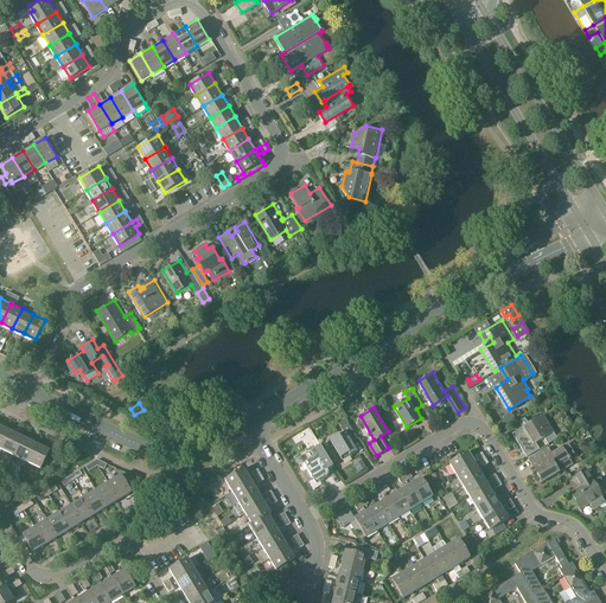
[(503,415),(505,417),(501,419),(503,424),(516,416),(511,410),(503,415)]
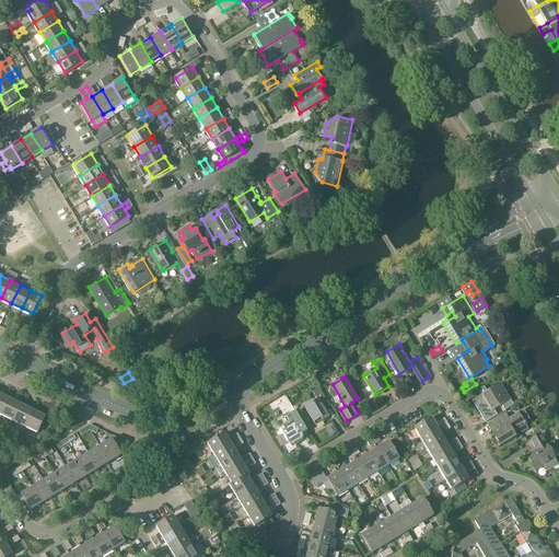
[(515,403),(502,382),(489,390),(485,384),(480,386),(484,393),(474,399),(487,420),(498,414),(495,408),(502,403),(505,408),(515,403)]
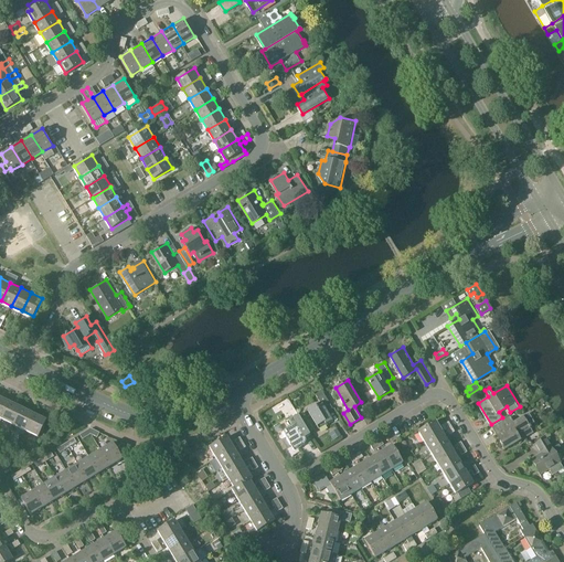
[(316,392),(318,396),(321,400),(308,407),(319,426),(332,419),(327,410),(333,406),(322,389),(316,392)]
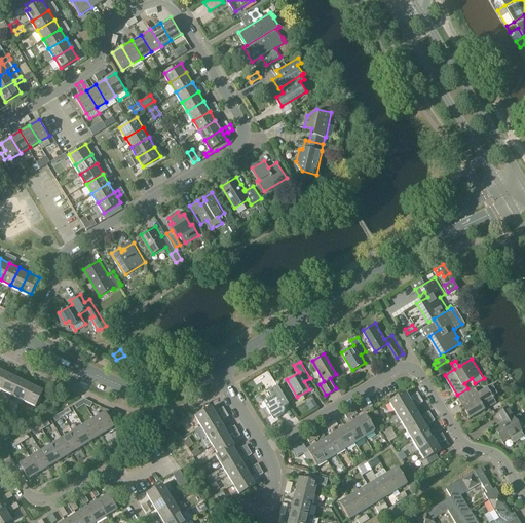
[(10,372),(0,366),(0,386),(3,388),(10,372)]
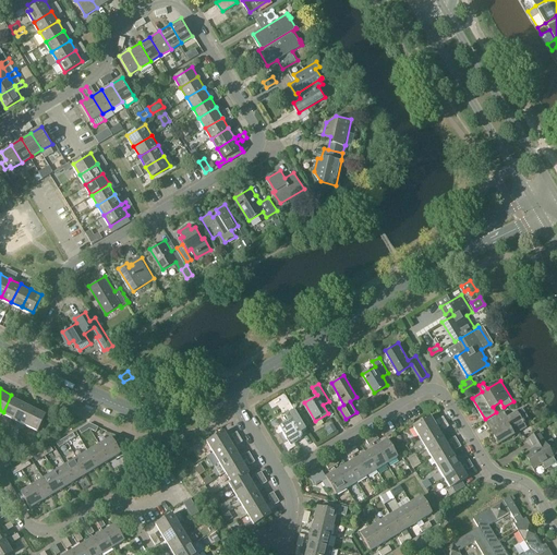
[(11,395),(3,412),(14,418),(23,400),(11,395)]
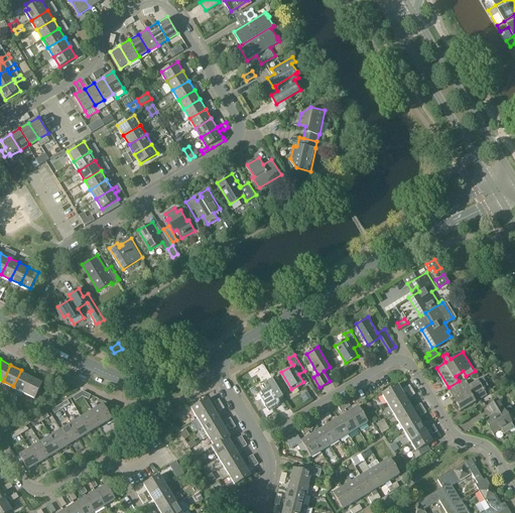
[(21,370),(13,386),(24,391),(32,376),(21,370)]
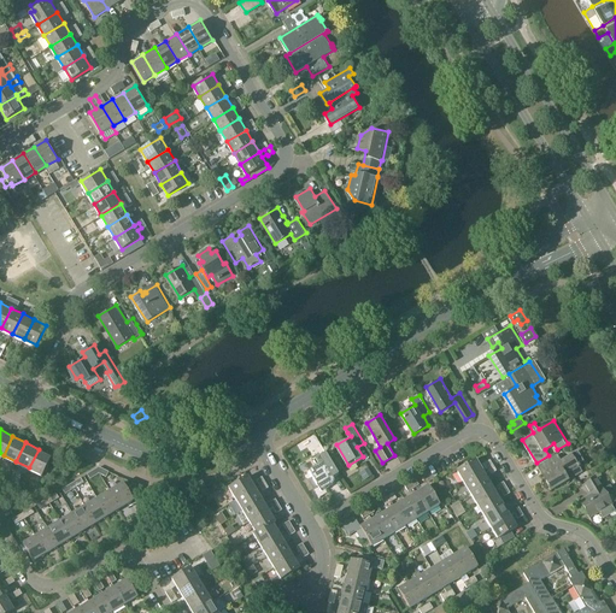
[(579,448),(573,452),(562,459),(558,453),(538,465),(553,489),(584,470),(579,464),(585,460),(579,448)]
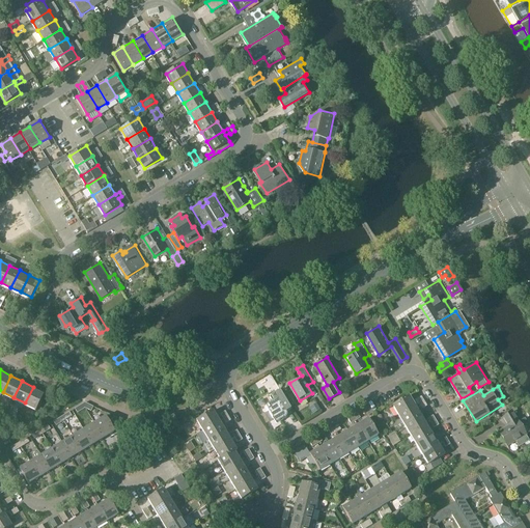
[(45,392),(33,387),(25,403),(36,409),(45,392)]
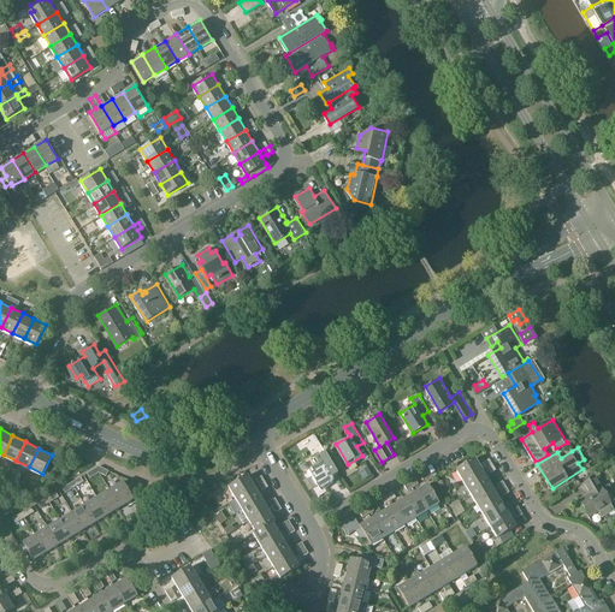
[(309,470),(319,483),(320,487),(321,488),(323,488),(329,485),(330,481),(332,481),(333,480),(335,479),(335,477),(332,474),(338,470),(325,450),(315,455),(314,457),(314,458),(317,462),(309,467),(309,468),(309,470)]
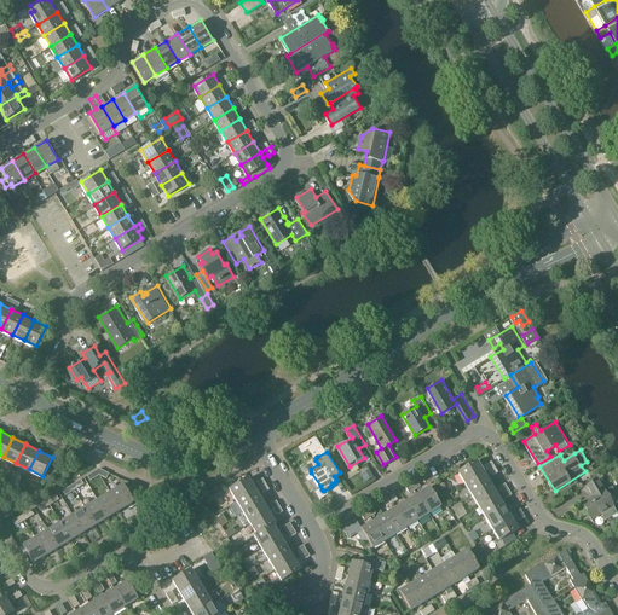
[(466,483),(485,471),(477,459),(458,471),(466,483)]
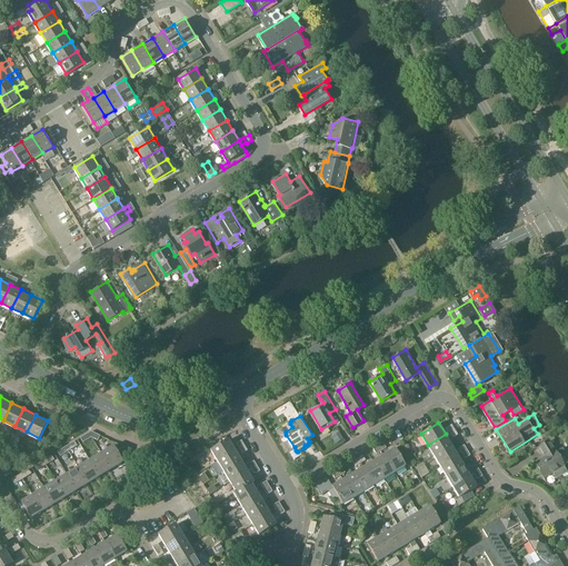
[(448,432),(450,430),(456,427),(452,423),(445,426),(448,432)]
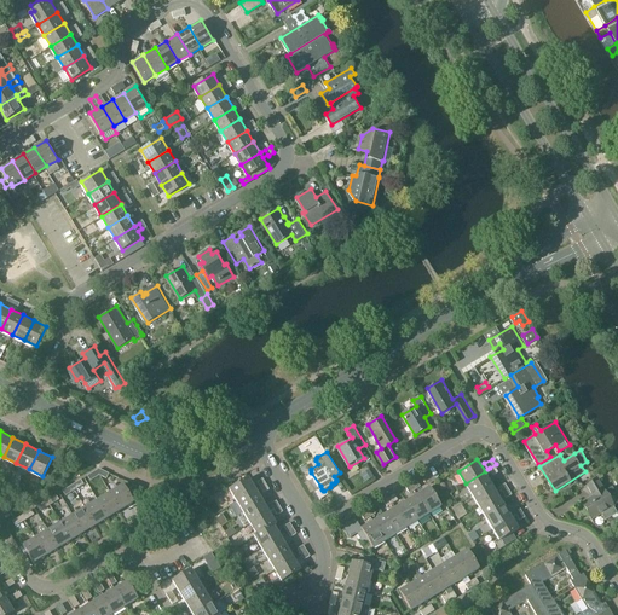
[(100,465),(97,468),(100,473),(100,471),(108,475),(110,470),(100,465)]
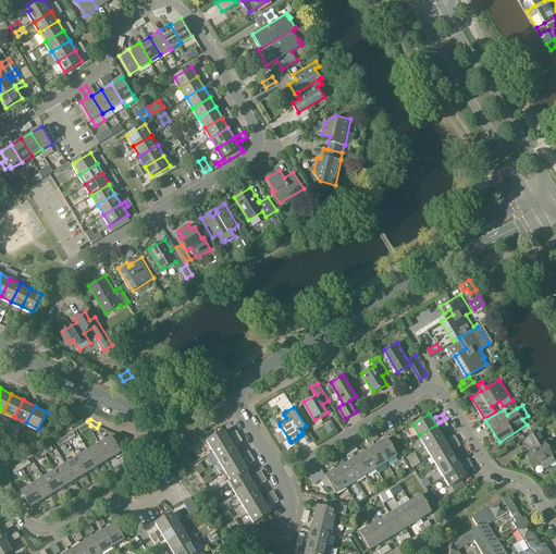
[(337,427),(333,420),(324,426),(329,432),(337,427)]
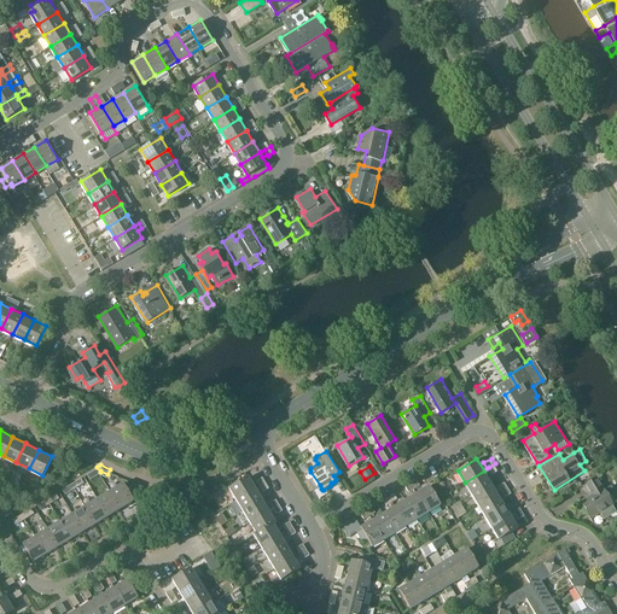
[(100,472),(97,467),(88,472),(92,477),(100,472)]
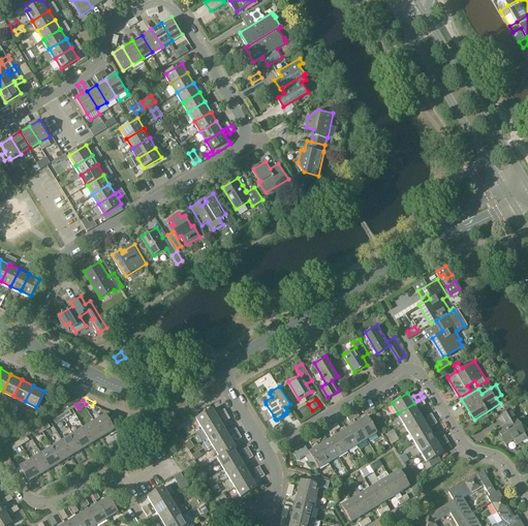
[(414,403),(398,413),(403,423),(420,412),(414,403)]
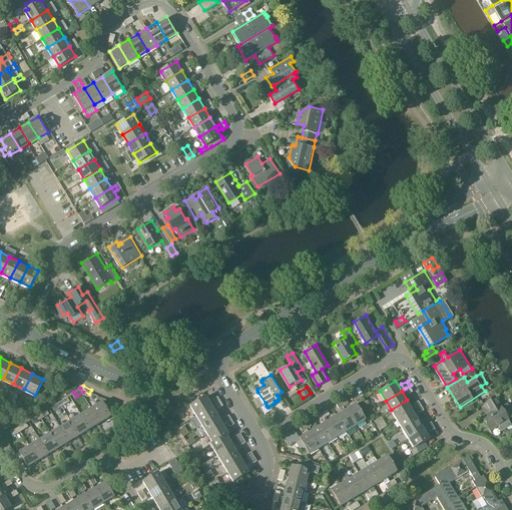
[(196,414),(212,404),(207,395),(191,404),(196,414)]
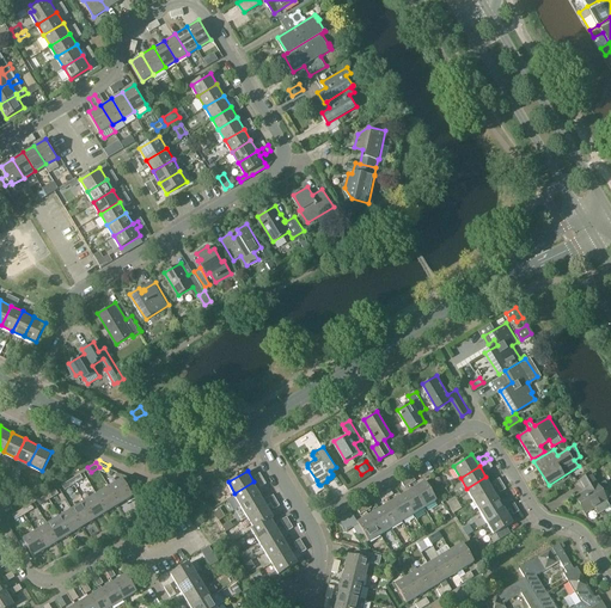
[(80,472),(72,478),(75,483),(84,477),(80,472)]
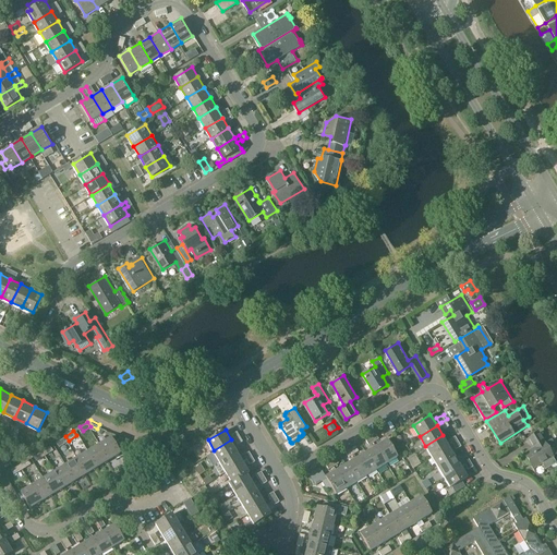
[(527,453),(535,467),(543,461),(547,468),(556,461),(556,458),(555,455),(546,441),(541,431),(529,437),(533,443),(539,439),(541,444),(527,453)]
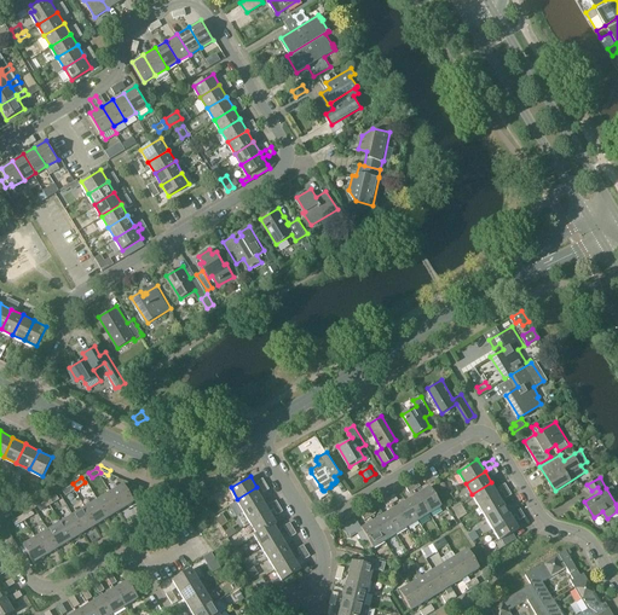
[(18,493),(21,487),(11,482),(7,488),(18,493)]
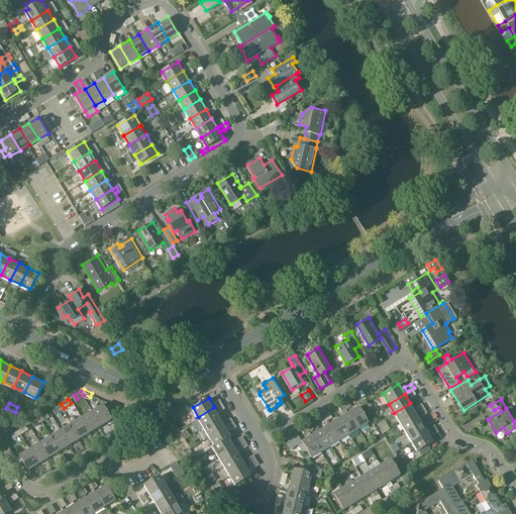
[(93,409),(102,424),(112,418),(103,403),(93,409)]
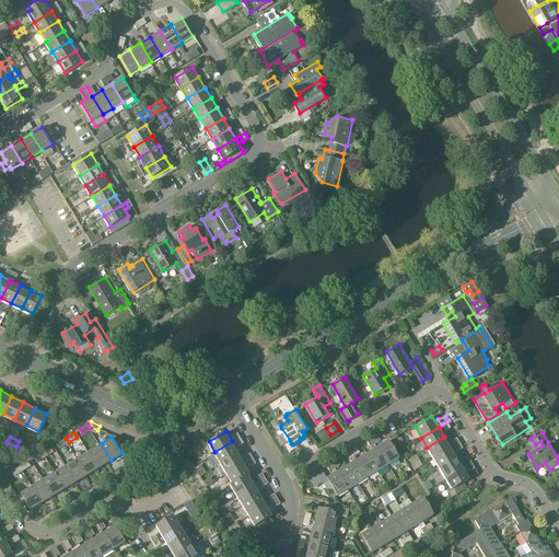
[(451,447),(444,437),(427,448),(433,457),(451,447)]
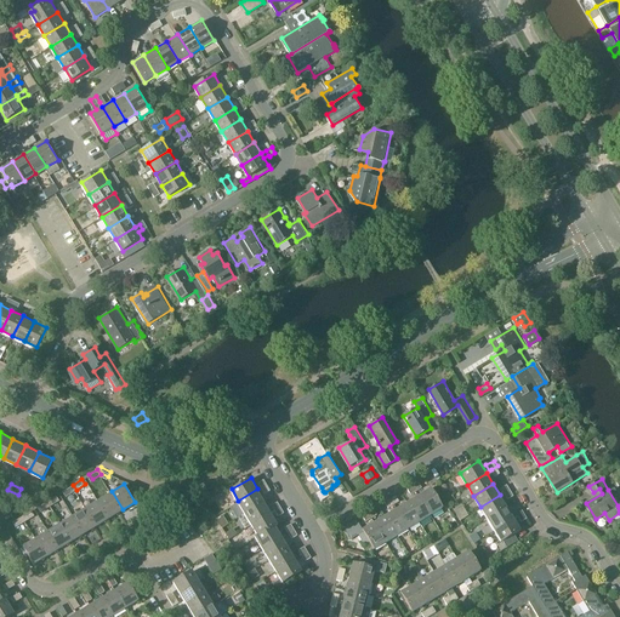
[(77,490),(73,485),(64,490),(67,495),(77,490)]
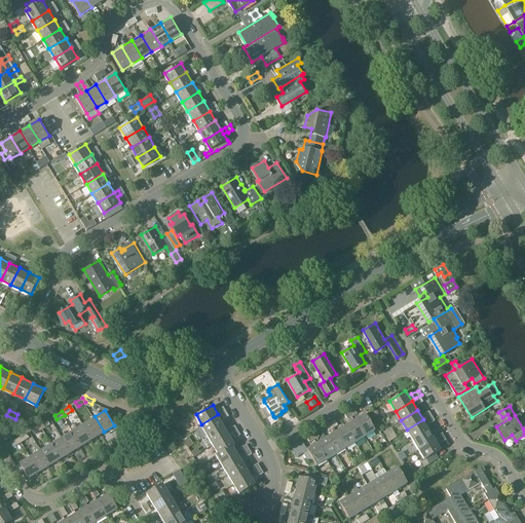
[(365,413),(355,418),(365,435),(375,430),(365,413)]
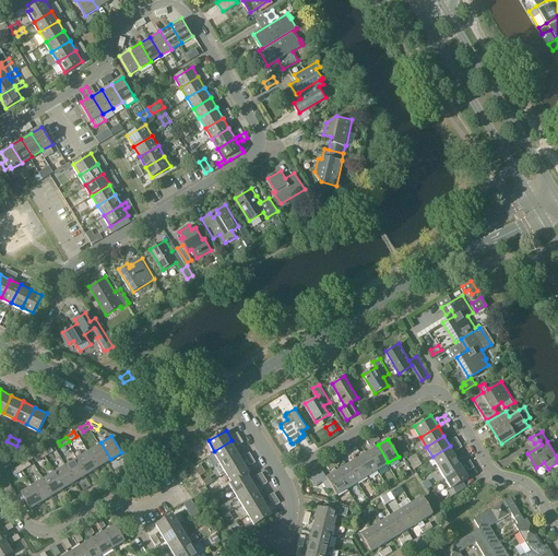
[(28,446),(19,440),(16,446),(25,450),(28,446)]
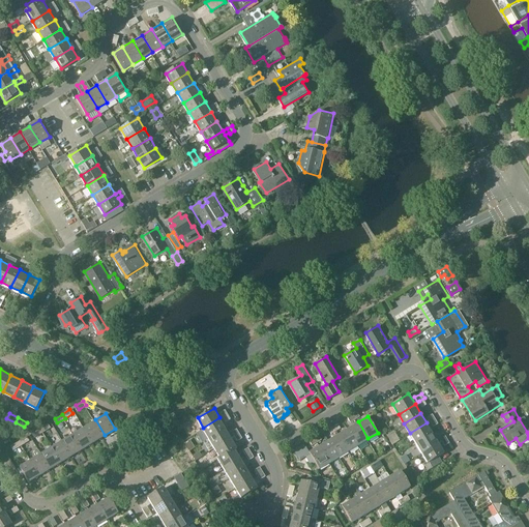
[(226,428),(219,417),(203,428),(209,437),(226,428)]
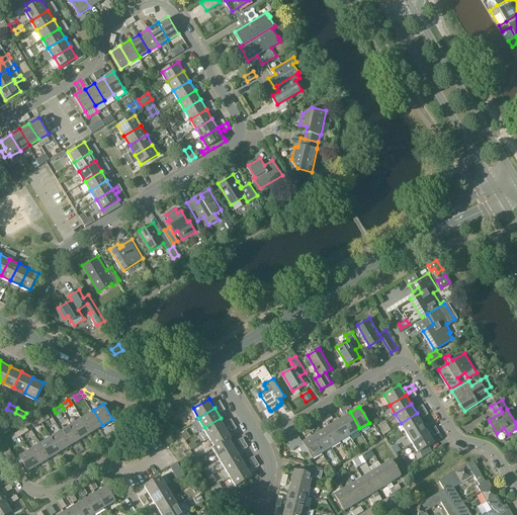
[(102,425),(93,410),(82,417),(91,432),(102,425)]
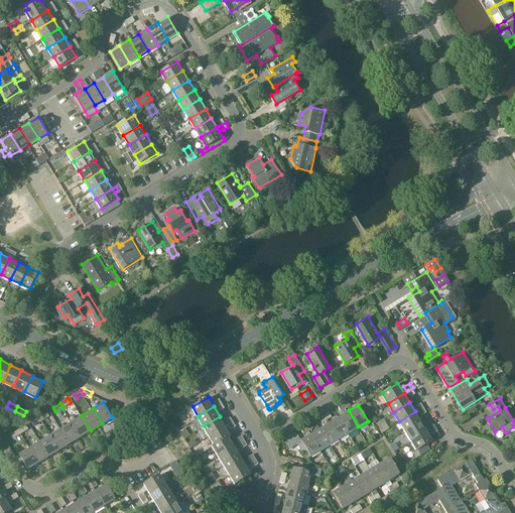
[(349,410),(340,416),(349,432),(358,426),(349,410)]
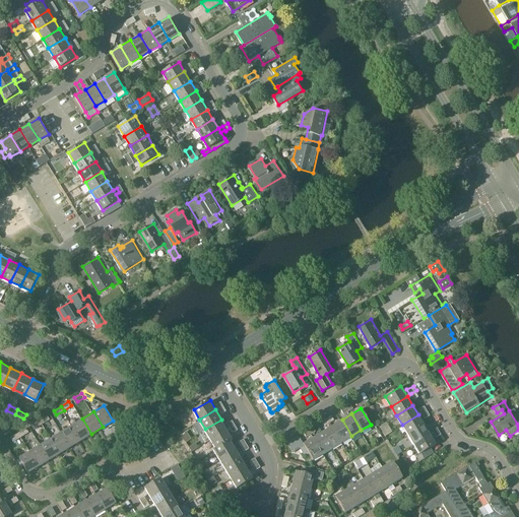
[(41,418),(43,423),(51,418),(48,414),(41,418)]
